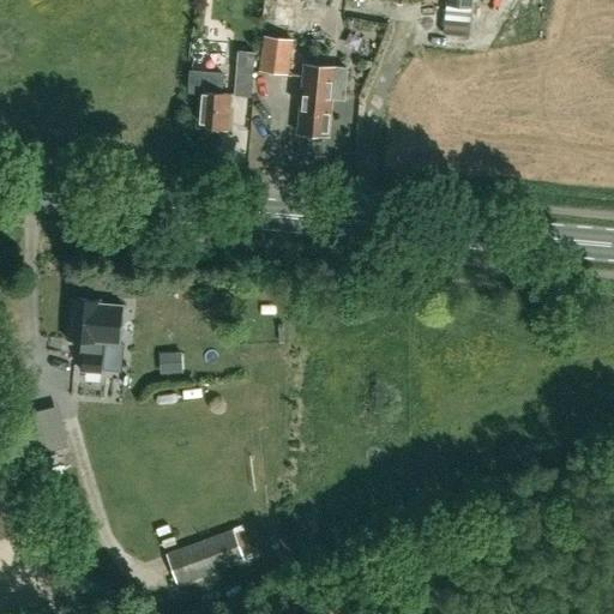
[(304,28),(300,0),(278,0),(282,30),(304,28)]
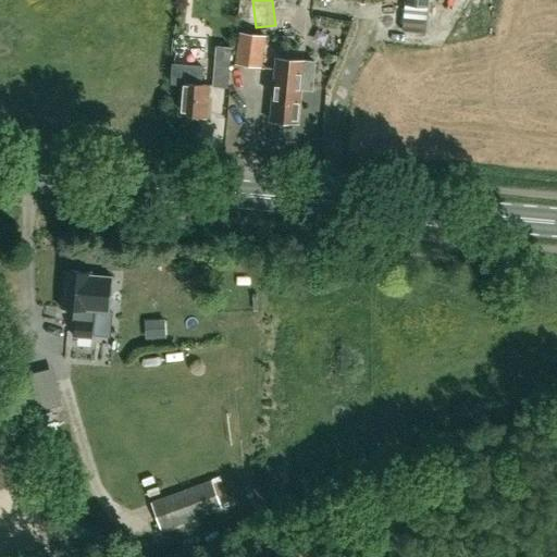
[(429,0),(405,0),(401,31),(426,33),(429,0)]
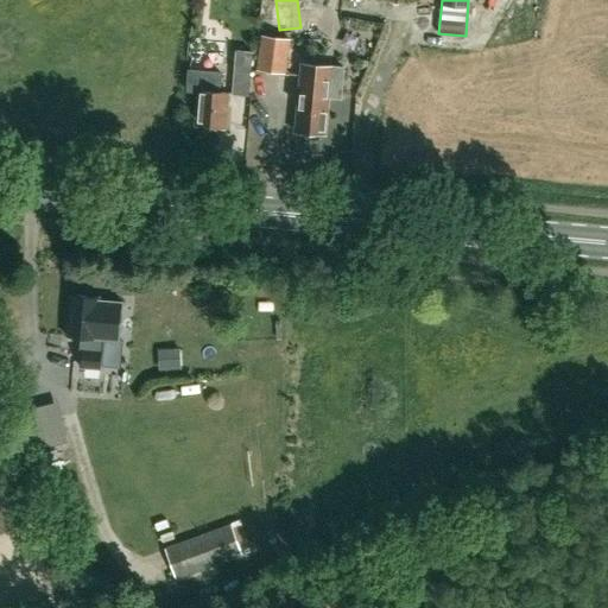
[(285,74),(290,39),(261,35),(257,69),(285,74)]
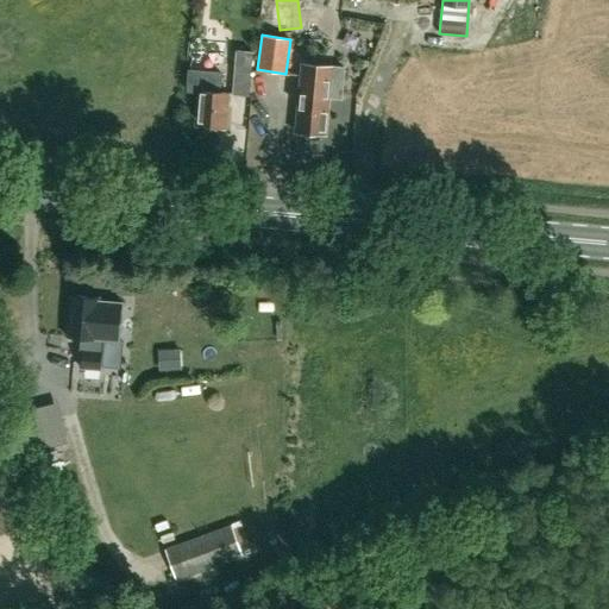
[(250,96),(253,52),(236,50),(233,95),(250,96)]
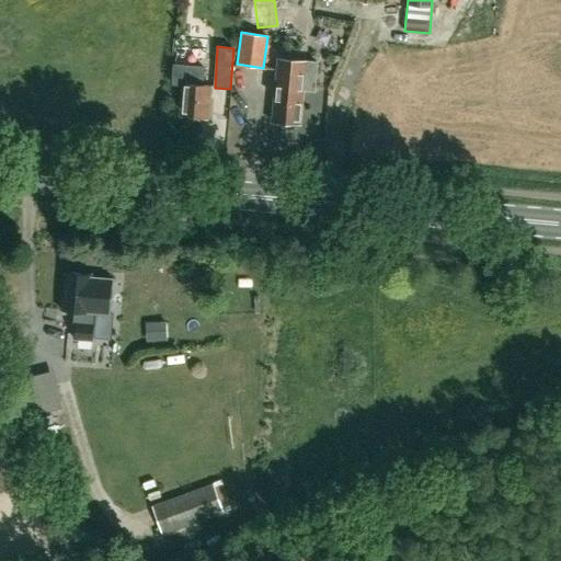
[(282,126),(290,123),(300,123),(302,89),(315,90),(317,61),(279,58),(277,86),(275,84),(272,121),(275,121),(282,126)]
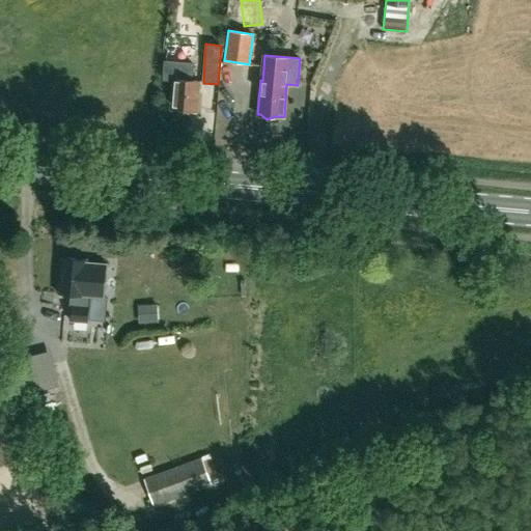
[(199,80),(192,79),(193,62),(165,60),(164,78),(173,79),(171,108),(173,108),(179,112),(189,110),(196,110),(199,80)]
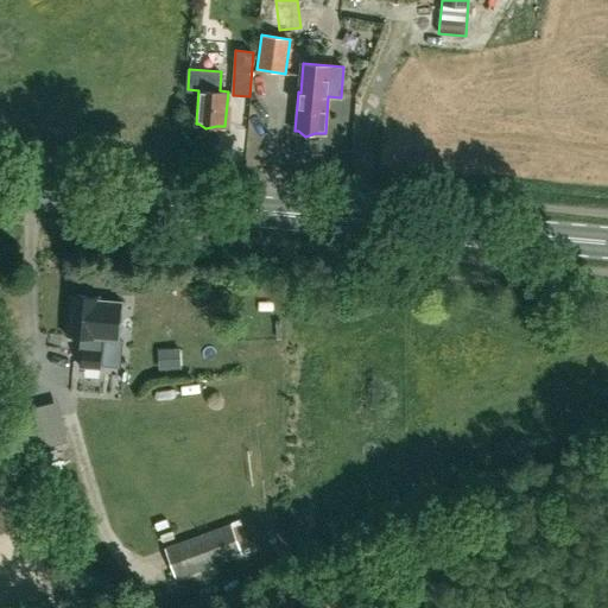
[(67,335),(83,337),(81,366),(100,368),(103,339),(119,340),(122,301),(99,298),(100,296),(71,293),(67,335)]
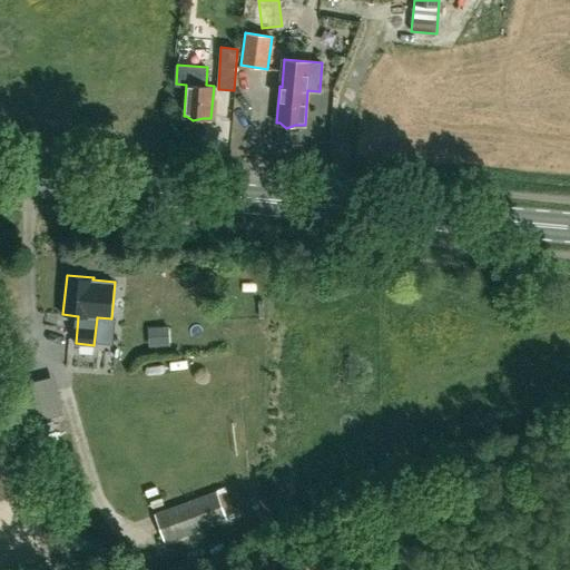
[(17,425),(64,414),(55,377),(7,389),(17,425)]
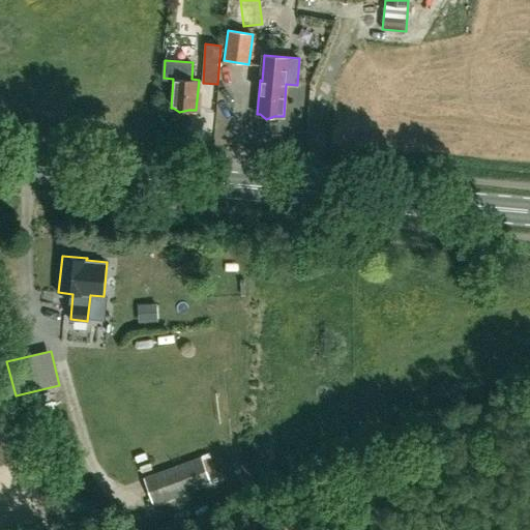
[(153,505),(211,483),(202,457),(144,478),(153,505)]
